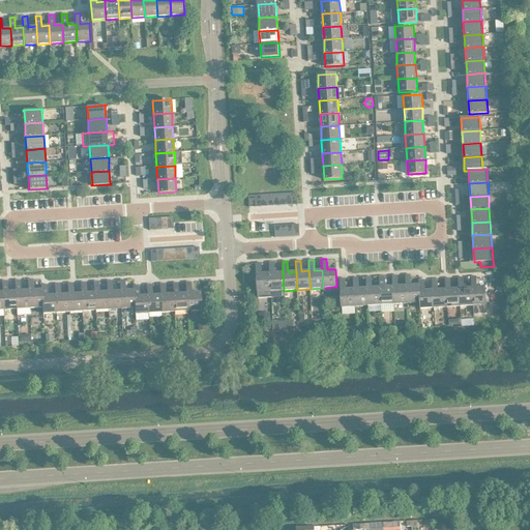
[(270,273),(271,291),(271,297),(285,297),(284,291),(283,272),(274,273),(274,262),(269,263),(270,273)]
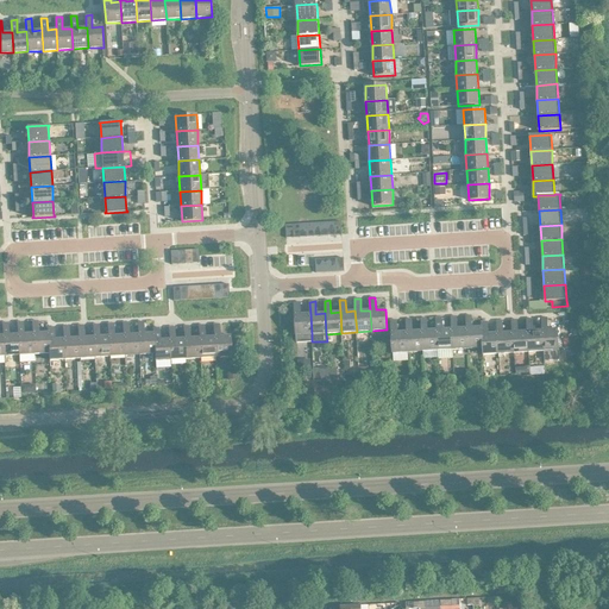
[(296,336),(312,334),(311,314),(301,314),(300,302),(294,302),(296,336)]
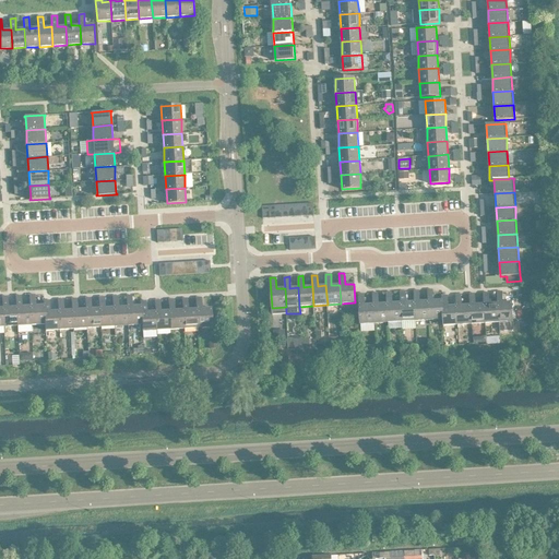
[(429,320),(443,319),(442,300),(433,300),(432,289),(427,289),(428,301),(429,320)]
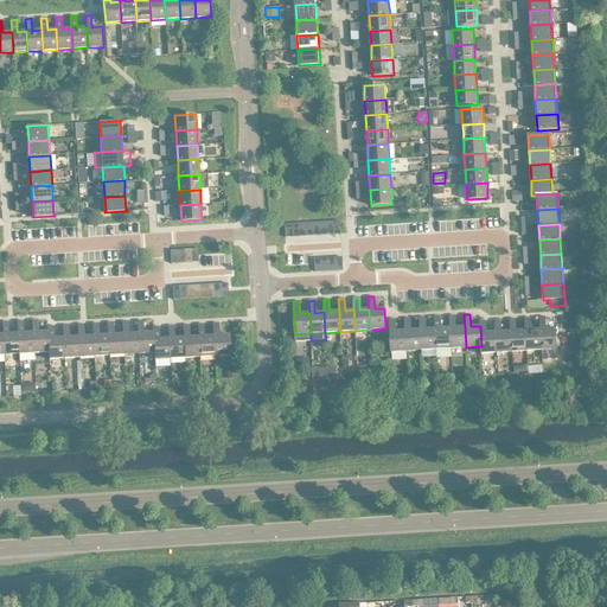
[(452,349),(466,347),(465,327),(455,327),(455,315),(449,315),(451,327),(452,349)]
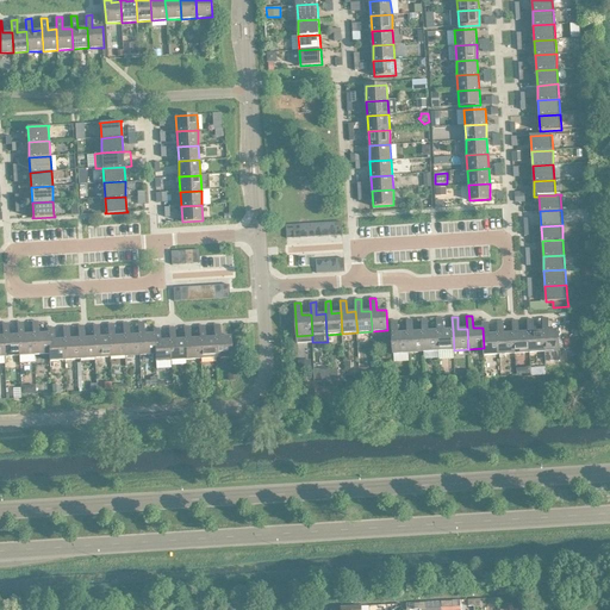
[(439,352),(454,350),(453,329),(443,330),(442,318),(436,318),(437,330),(439,352)]
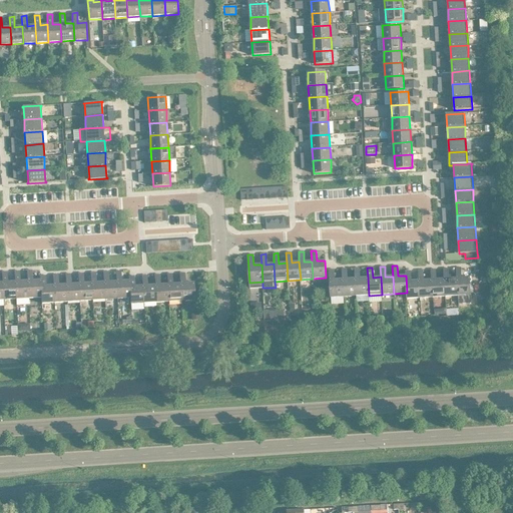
[(456,268),(457,279),(458,296),(471,295),(470,278),(462,278),(461,268),(456,268)]
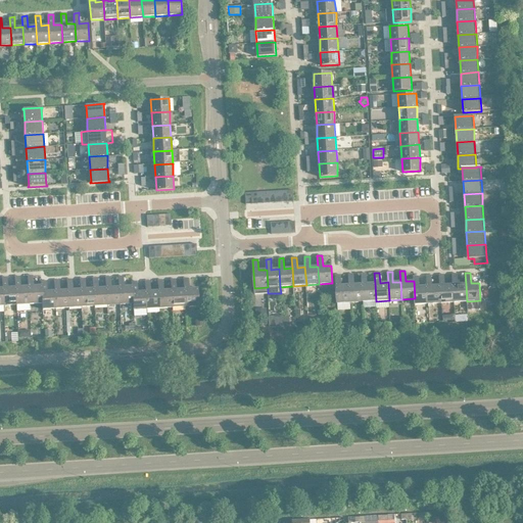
[(350,302),(364,302),(362,284),(354,285),(353,274),(348,275),(349,285),(350,302)]
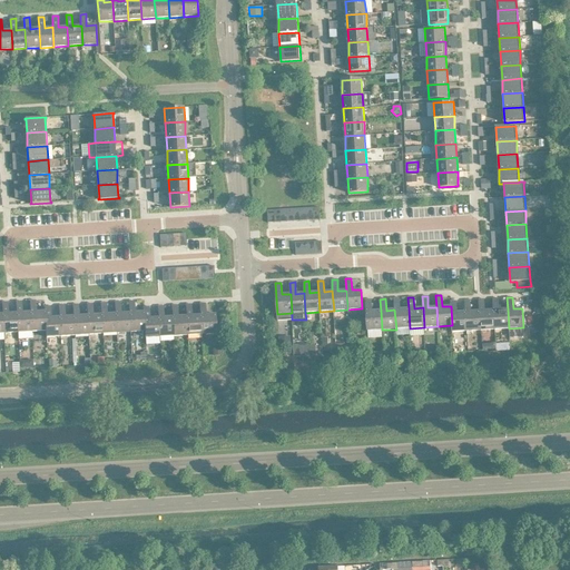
[(396,330),(410,328),(409,308),(400,310),(400,298),(394,298),(394,310),(396,330)]
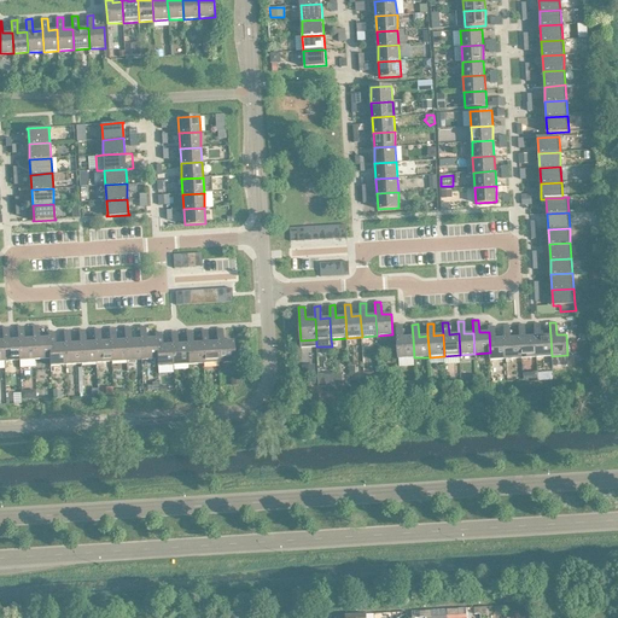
[(535,324),(535,337),(536,357),(552,356),(551,336),(541,336),(540,324),(535,324)]
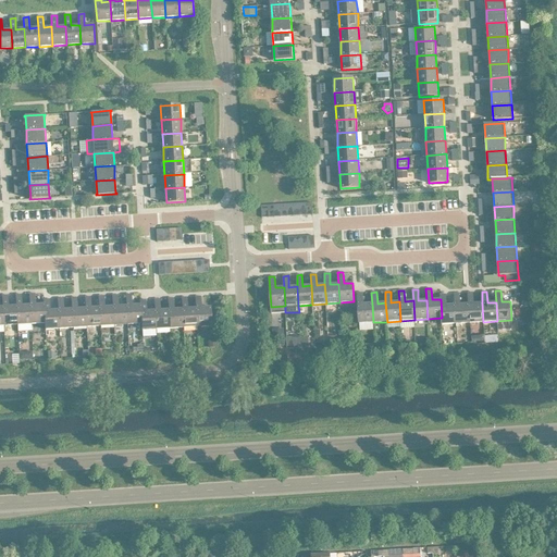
[(359,323),(373,322),(372,304),(363,304),(362,293),(357,293),(359,323)]
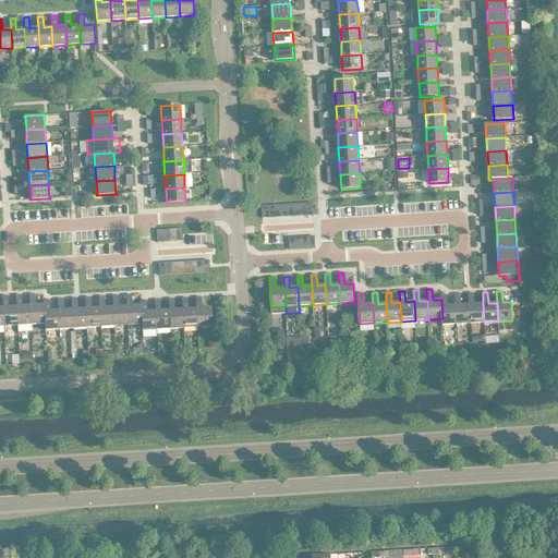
[(469,293),(470,304),(471,324),(484,323),(483,304),(474,304),(474,293),(469,293)]
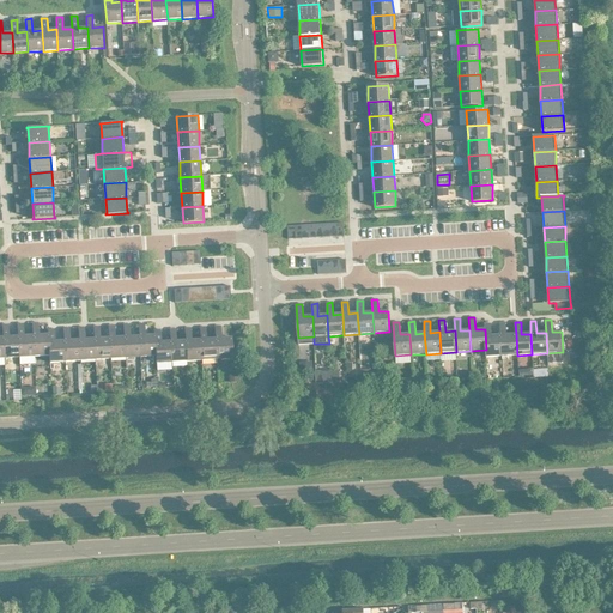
[(19,357),(35,357),(34,335),(24,337),(23,323),(18,325),(18,337),(19,357)]
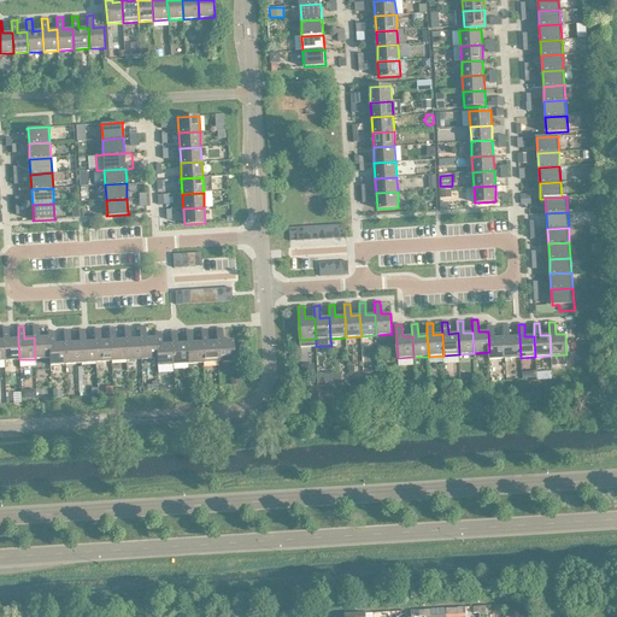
[(35,359),(50,358),(51,358),(50,336),(48,336),(40,338),(39,325),(33,325),(34,338),(35,359)]
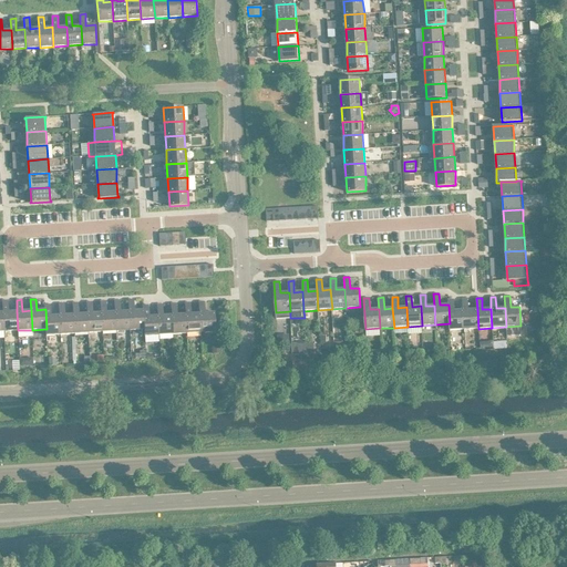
[(131,330),(144,330),(144,329),(143,310),(134,311),(134,299),(129,300),(130,311),(131,330)]
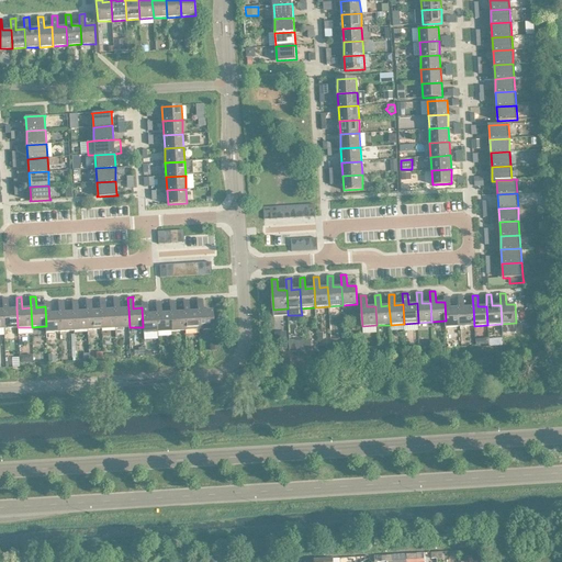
[(446,321),(446,327),(460,327),(459,307),(450,308),(450,296),(445,298),(445,302),(446,321)]
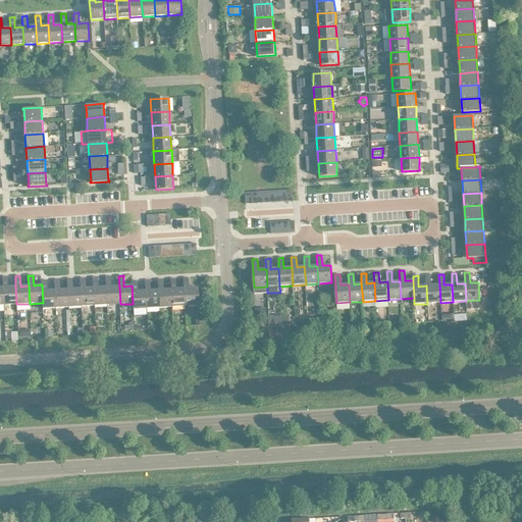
[(425,275),(426,285),(427,304),(440,303),(439,284),(431,285),(430,275),(425,275)]
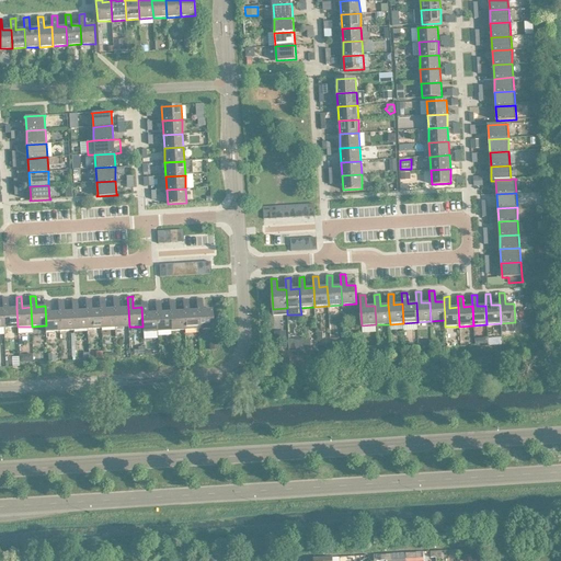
[(4,328),(18,327),(16,308),(8,308),(8,297),(2,297),(3,309),(4,328)]
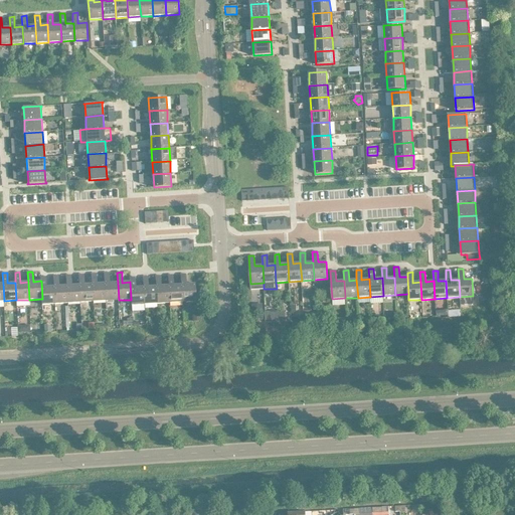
[(106,301),(119,300),(118,283),(110,283),(109,273),(104,274),(105,284),(106,301)]
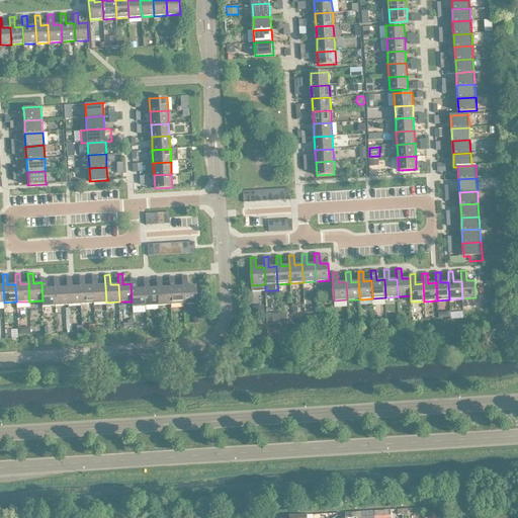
[(94,304),(106,303),(105,285),(97,285),(97,275),(92,275),(92,286),(93,285),(94,304)]
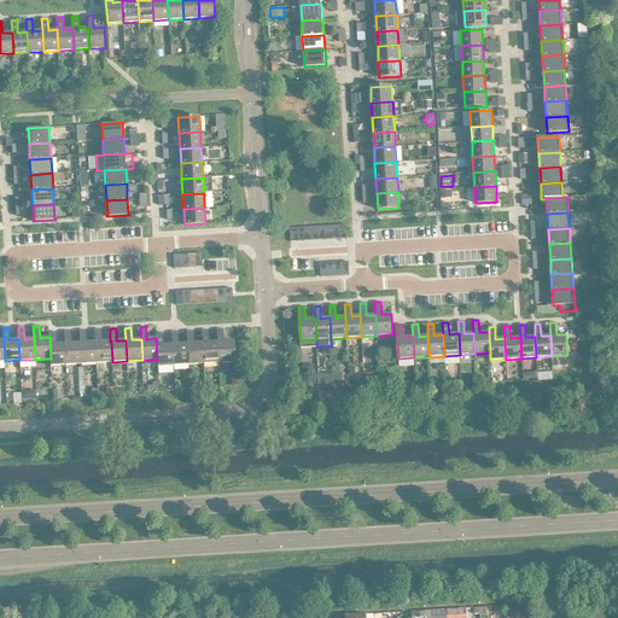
[(217,330),(217,342),(219,362),(234,362),(233,340),(223,342),(222,328),(217,330)]
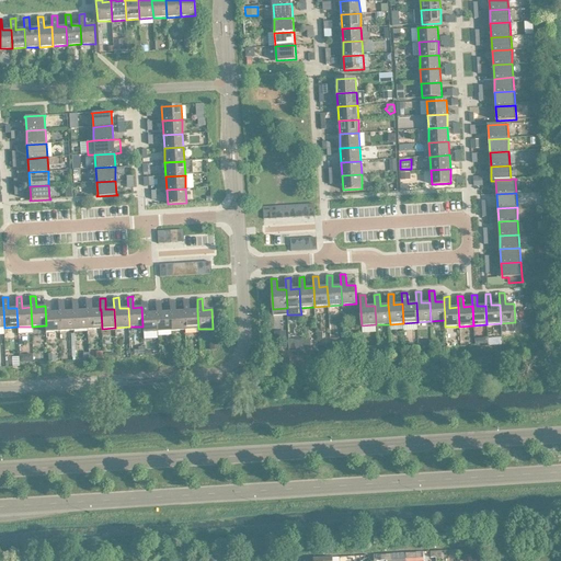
[(73,330),(88,330),(87,310),(78,311),(78,299),(72,300),(72,311),(73,330)]
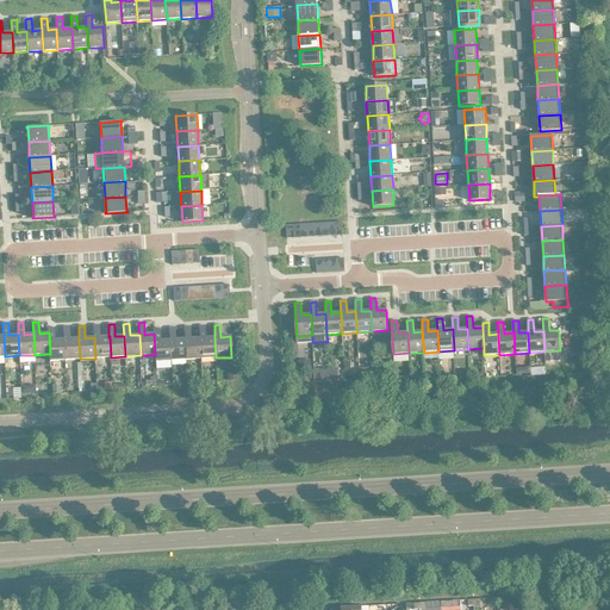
[(95,359),(111,358),(110,336),(109,337),(100,337),(99,325),(93,325),(94,337),(95,359)]
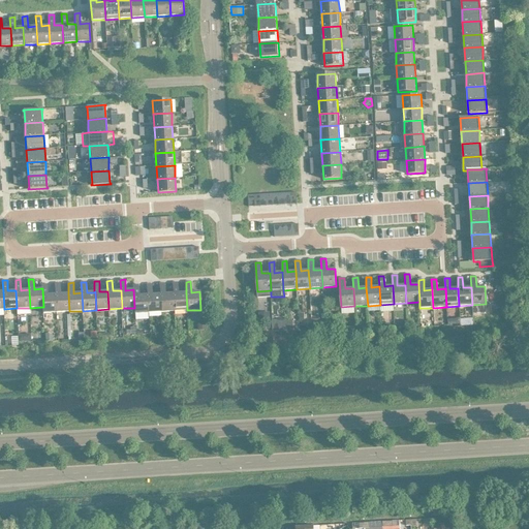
[(173,282),(174,293),(175,311),(187,310),(186,292),(179,292),(178,282),(173,282)]
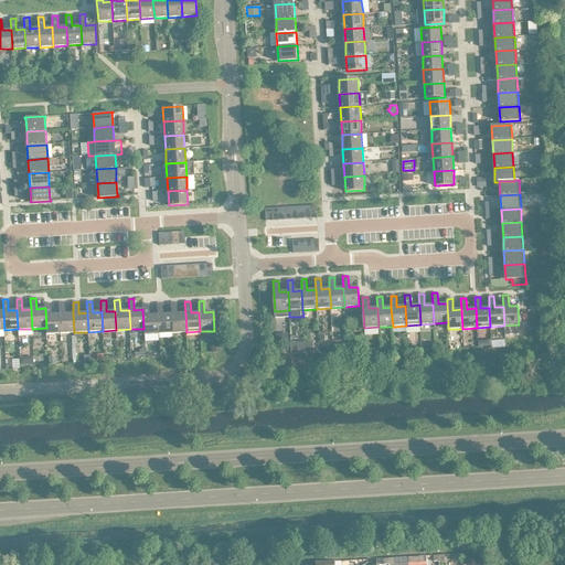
[(61,333),(74,332),(73,313),(65,315),(64,302),(59,304),(60,315),(61,333)]
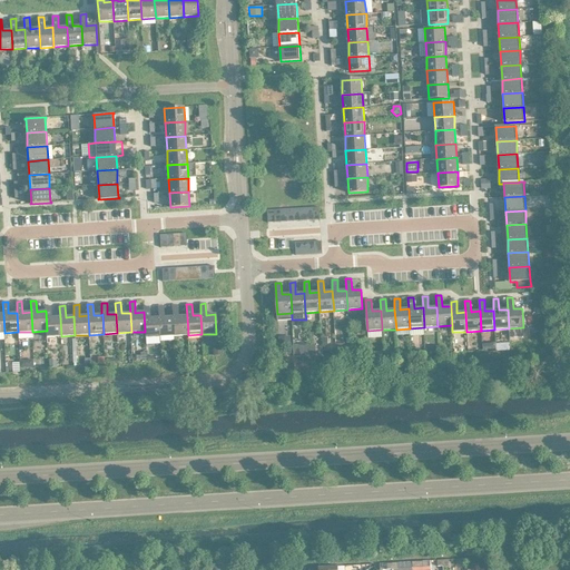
[(172,305),(173,316),(174,336),(188,335),(187,316),(178,316),(177,305),(172,305)]
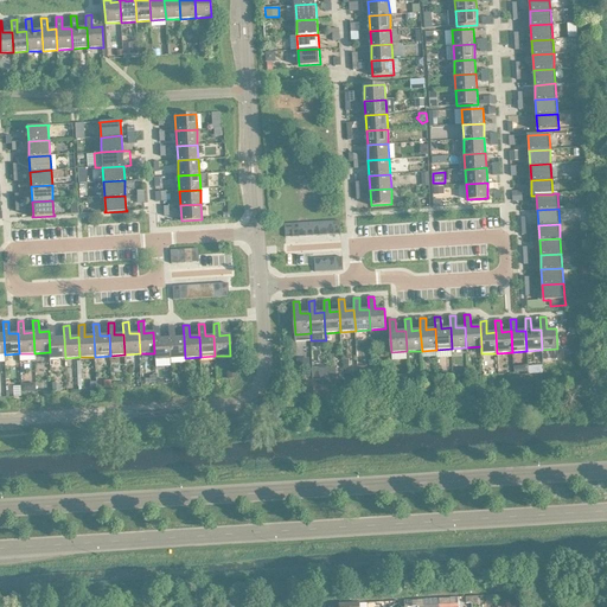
[(50,359),(65,358),(64,338),(55,338),(53,326),(48,326),(48,331),(49,331),(50,352),(49,352),(50,359)]
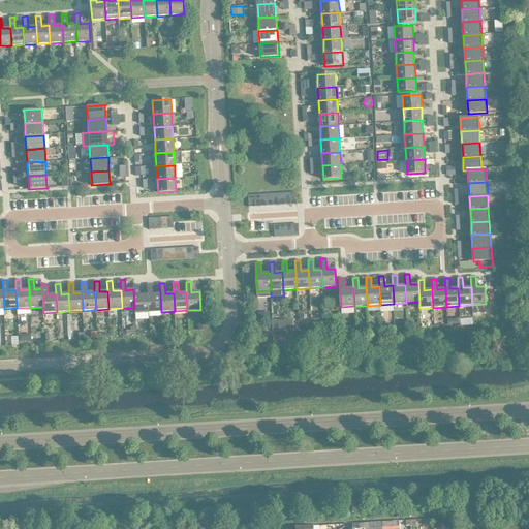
[(134,307),(134,308),(135,314),(149,313),(148,294),(147,294),(139,296),(138,284),(133,285),(133,289),(134,307)]
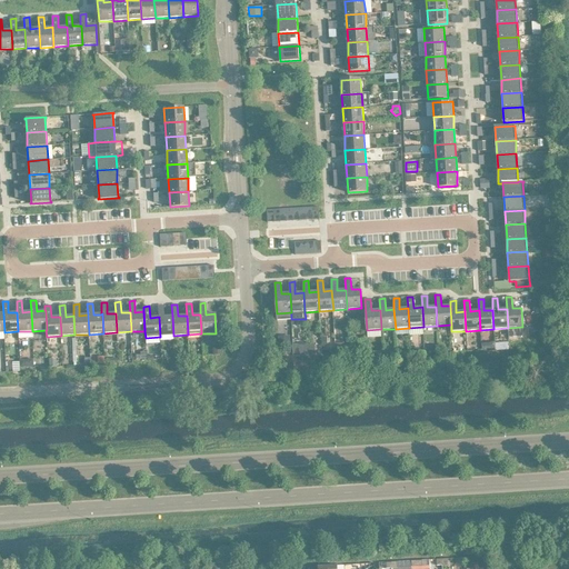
[(158,306),(158,317),(159,317),(160,337),(173,336),(172,316),(163,317),(163,306),(158,306)]
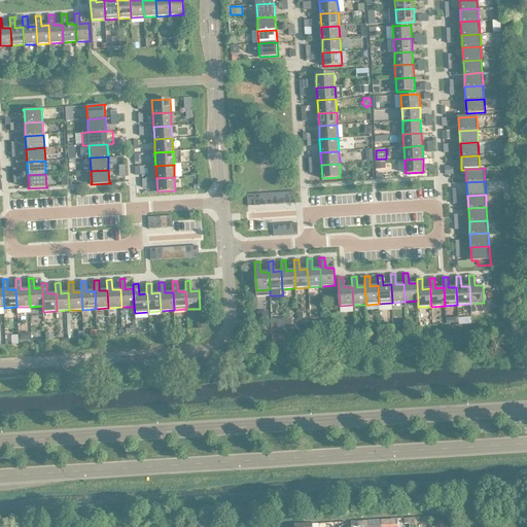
[(269,311),(257,311),(258,320),(270,320),(269,311)]
